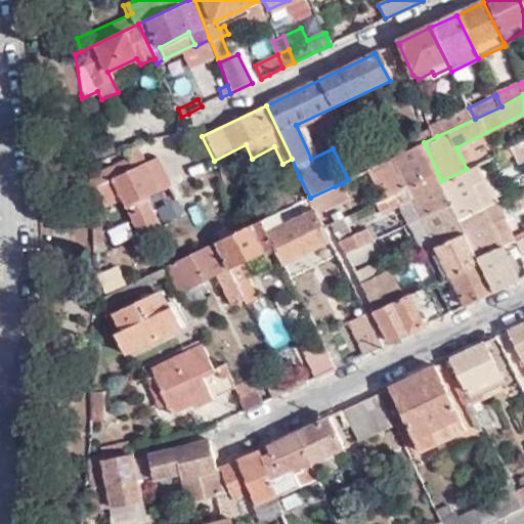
[(469,107),(432,125),(433,129),(437,136),(475,119),(469,107)]
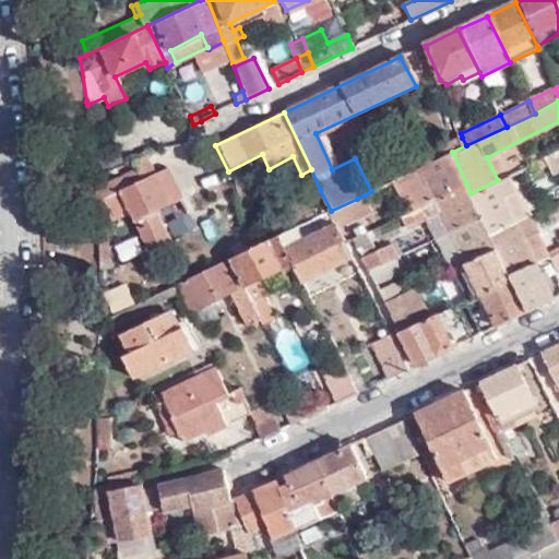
[(466,145),(462,138),(418,158),(421,167),(452,152),(466,145)]
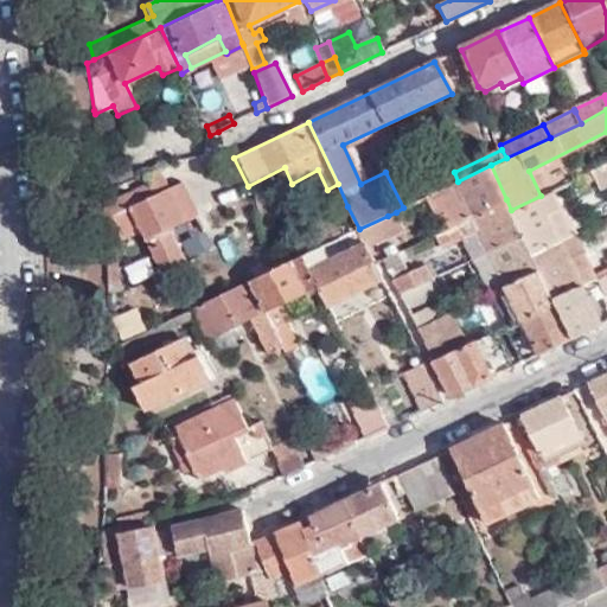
[(183,164),(180,160),(146,174),(146,176),(183,164)]
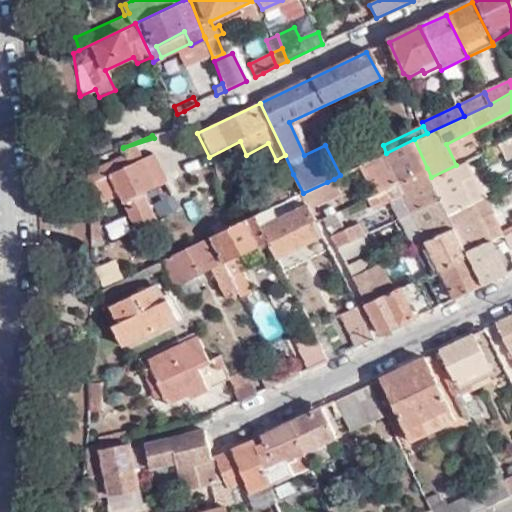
[(511,154),(511,137),(500,143),(498,145),(505,158),(511,154)]
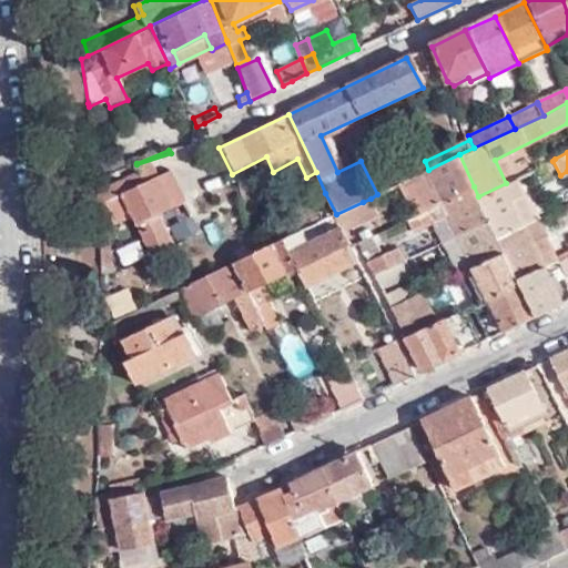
[(178,168),(171,153),(137,164),(140,172),(145,169),(152,180),(170,171),(178,168)]
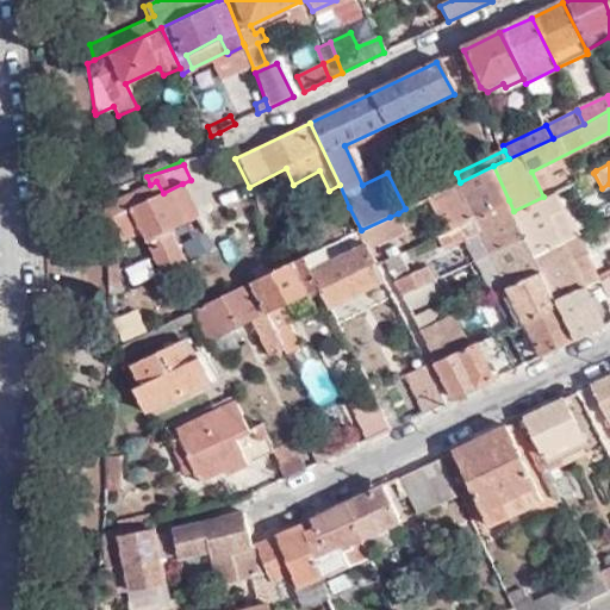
[(460,182),(477,217),(509,200),(493,166),(460,182)]
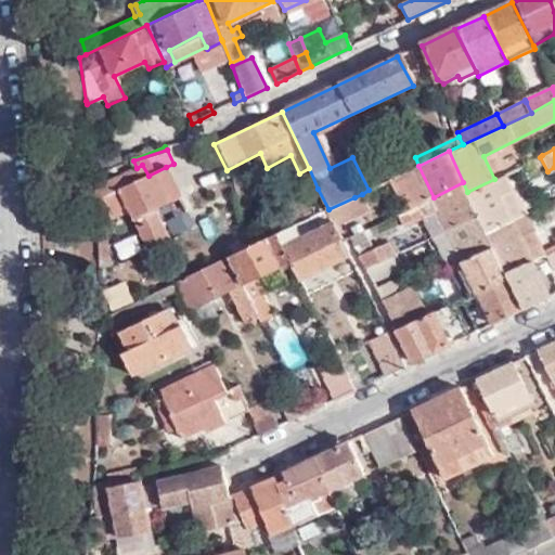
[(93,189),(94,202),(149,176),(142,165),(137,168),(93,189)]
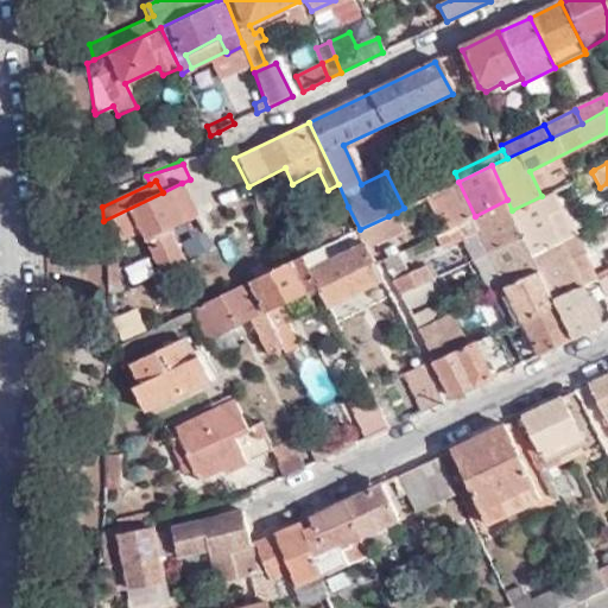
[(475,216),(458,182),(439,191),(426,197),(437,219),(445,214),(451,227),(460,223),(475,216)]
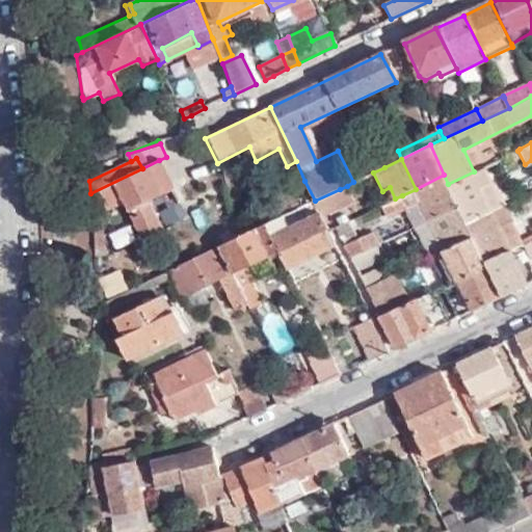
[(90,202),(90,218),(111,209),(110,204),(118,200),(140,243),(164,232),(150,201),(174,189),(159,160),(142,168),(90,193),(90,202)]
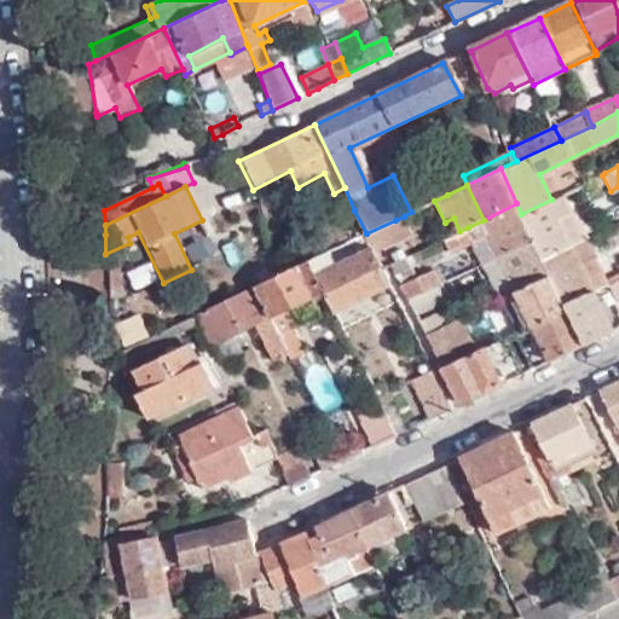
[(565,194),(551,200),(521,214),(531,236),(542,259),(573,243),(560,218),(573,210),(565,194)]
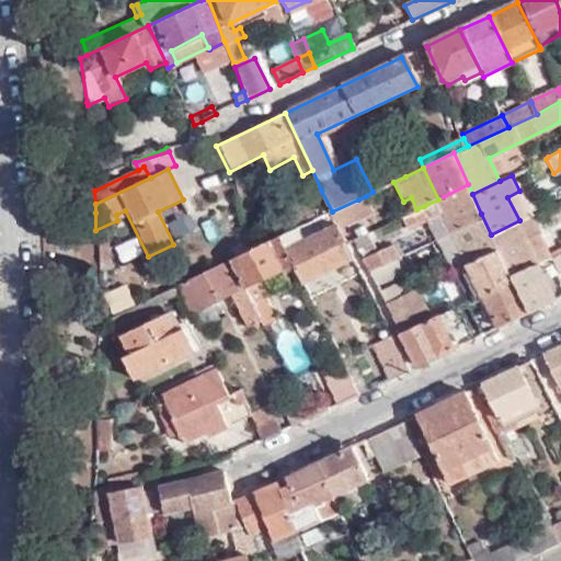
[(438,199),(451,228),(481,214),(472,194),(468,184),(438,199)]
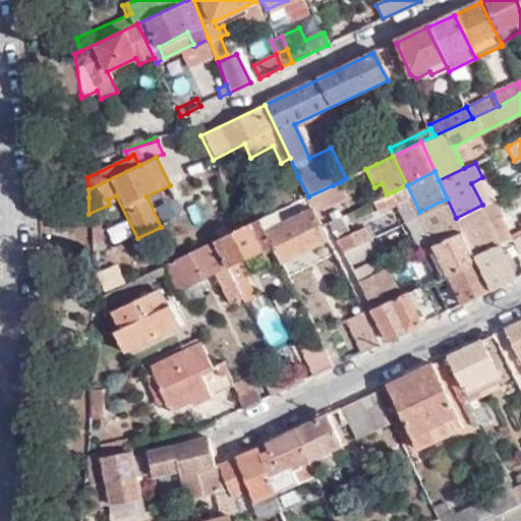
[(482,205),(494,199),(483,176),(482,177),(471,183),(482,205)]
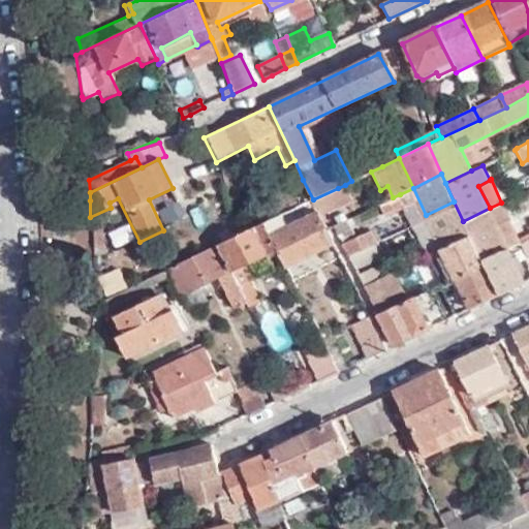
[(313,199),(303,180),(288,187),(298,208),(313,199)]
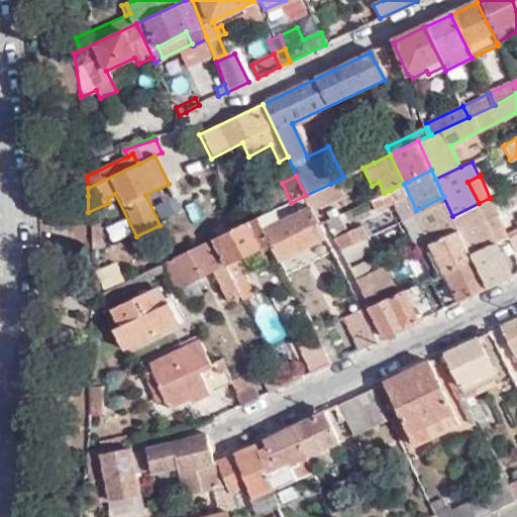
[(337,181),(330,184),(306,195),(313,210),(344,195),(337,181)]
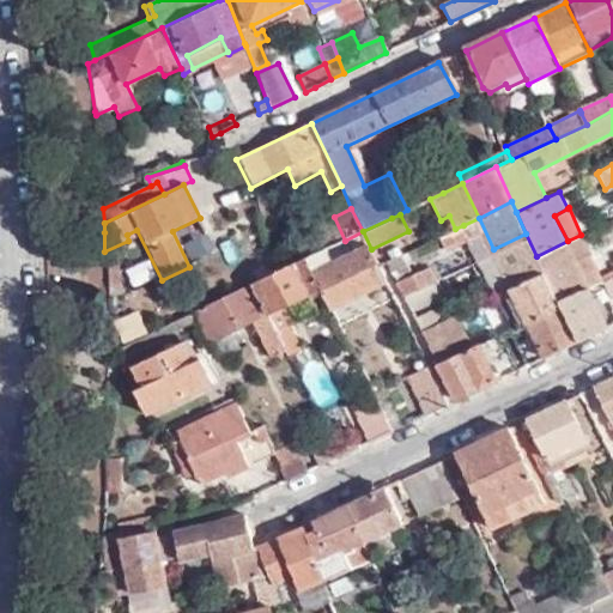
[(478,258),(493,249),(479,218),(463,225),(468,237),(478,258)]
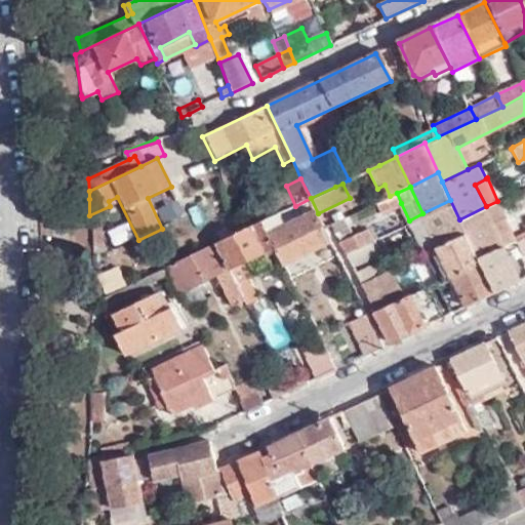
[(401,203),(397,193),(376,203),(381,211),(401,203)]
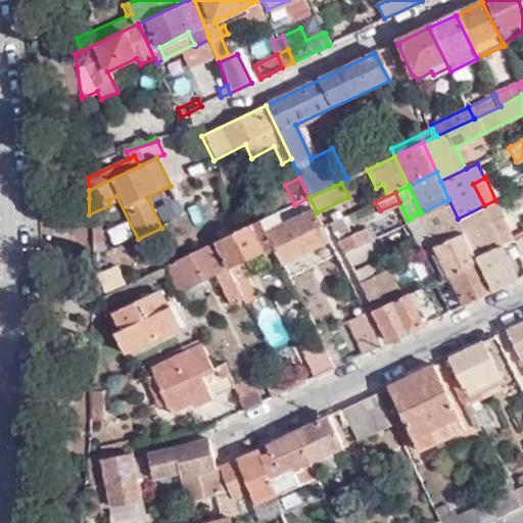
[(435,245),(464,231),(458,219),(448,199),(421,212),(435,245)]
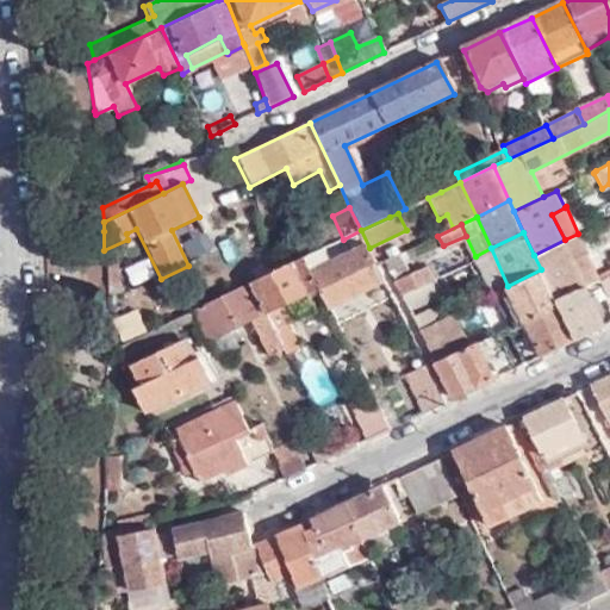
[(556,303),(585,288),(572,261),(587,253),(578,234),(565,240),(534,255),(541,269),(556,303)]
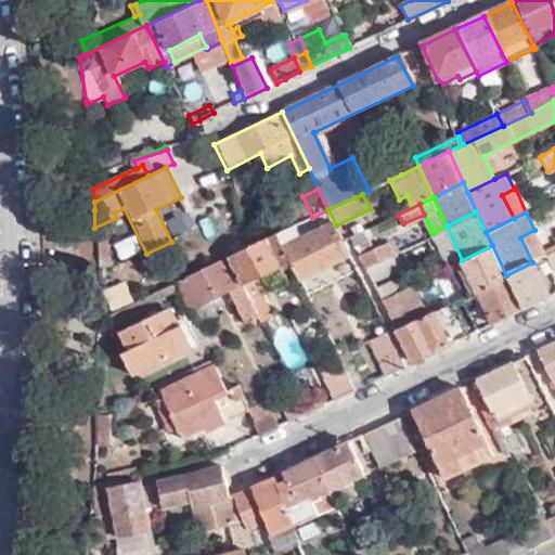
[(287,259),(288,261),(297,279),(349,252),(336,226),(301,242),(295,226),(275,235),(287,259)]
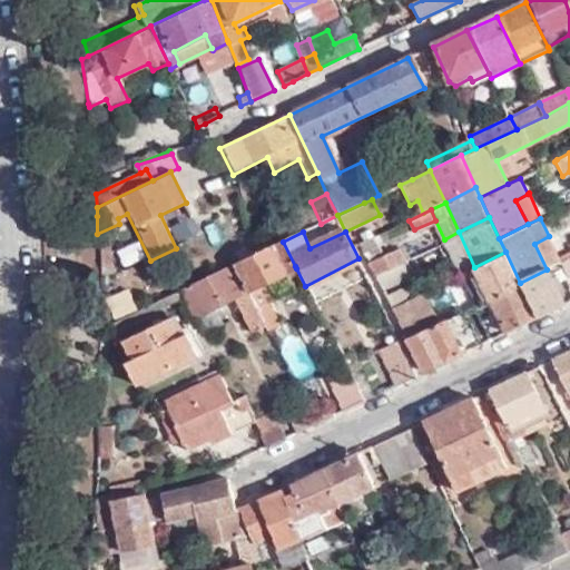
[(462,273),(474,267),(459,232),(444,239),(461,274),(462,273)]
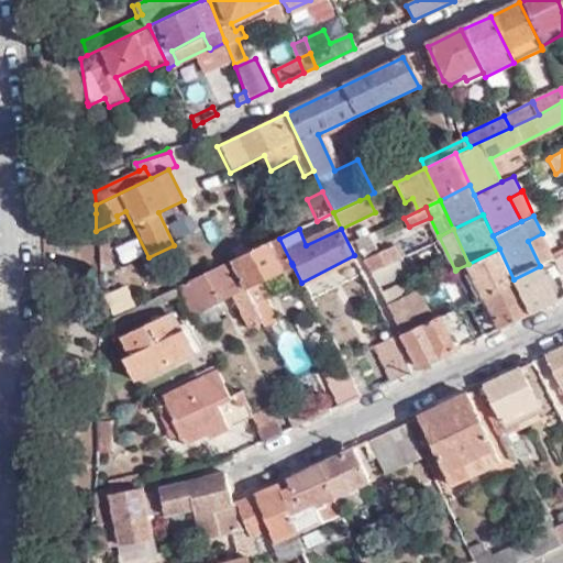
[(374,231),(356,240),(362,251),(378,242),(374,231)]
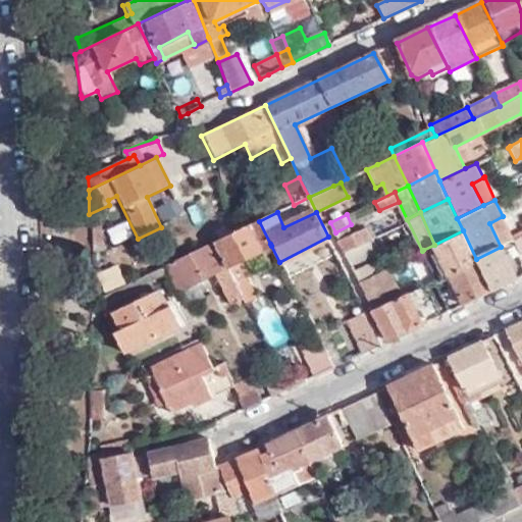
[(501,247),(513,240),(503,216),(489,223),(501,247)]
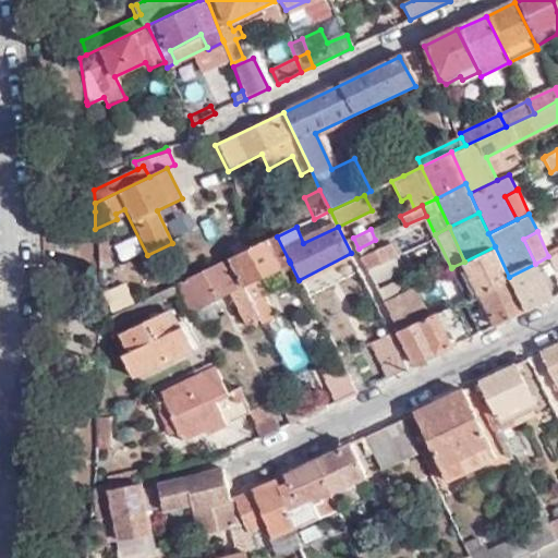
[(228,261),(241,287),(249,301),(255,314),(261,325),(275,318),(261,292),(265,290),(257,276),(289,261),(277,237),(228,261)]
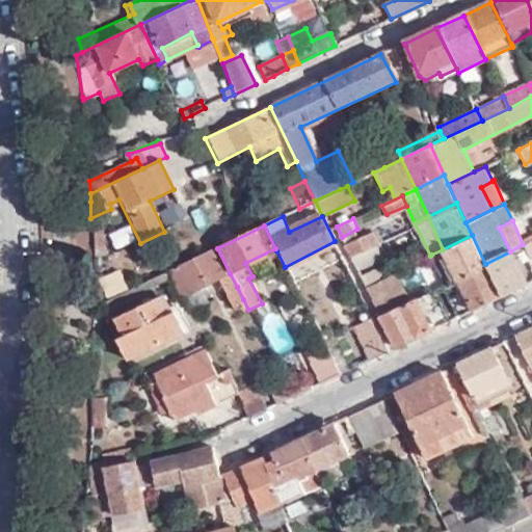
[(345,244),(350,256),(378,241),(373,231),(345,244)]
